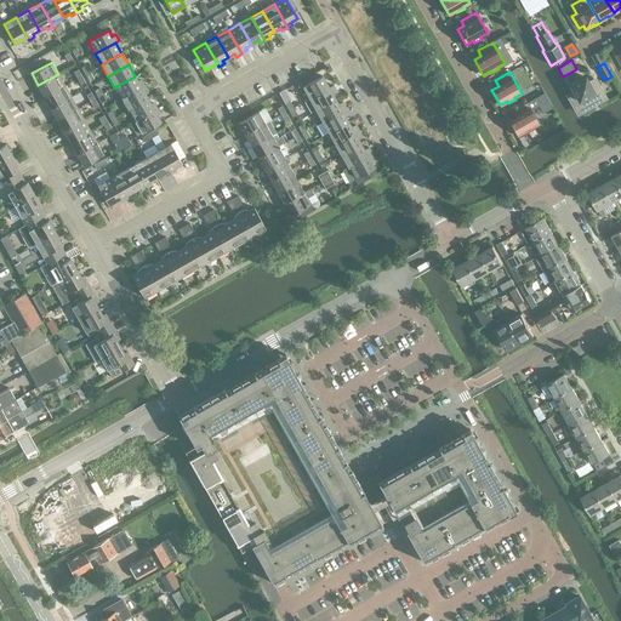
[(45,97),(64,85),(58,74),(38,85),(45,97)]
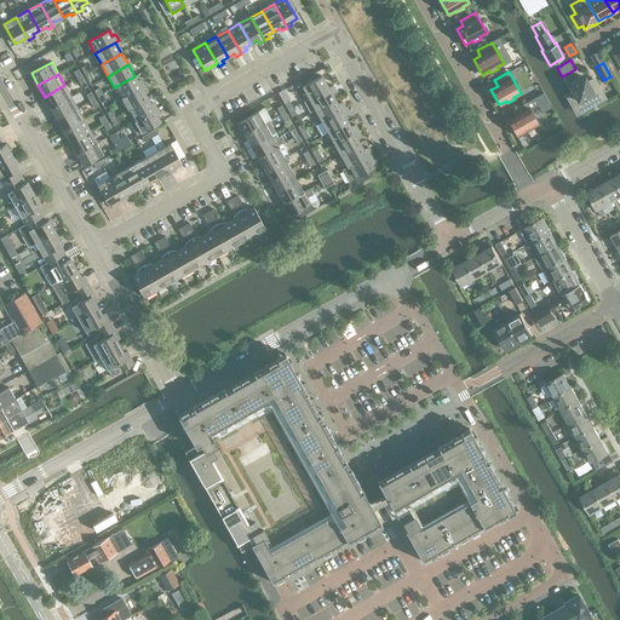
[(322,75),(302,87),(308,98),(328,87),(322,75)]
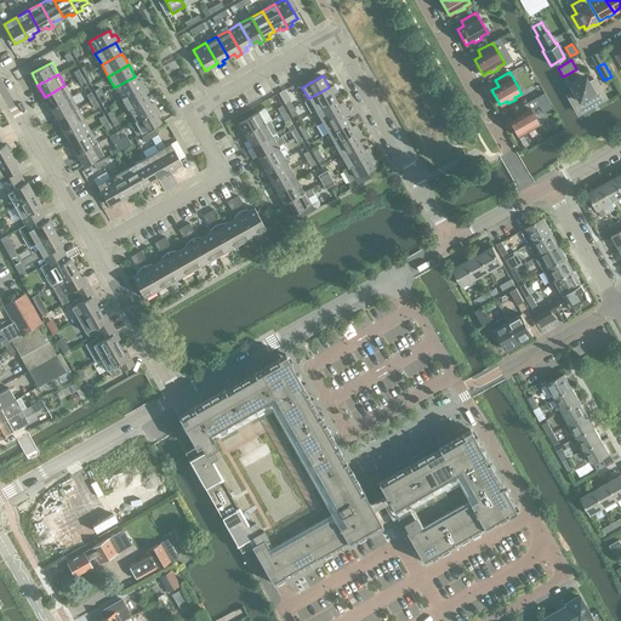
[(121,100),(141,87),(144,86),(141,80),(138,83),(135,77),(114,87),(121,100)]
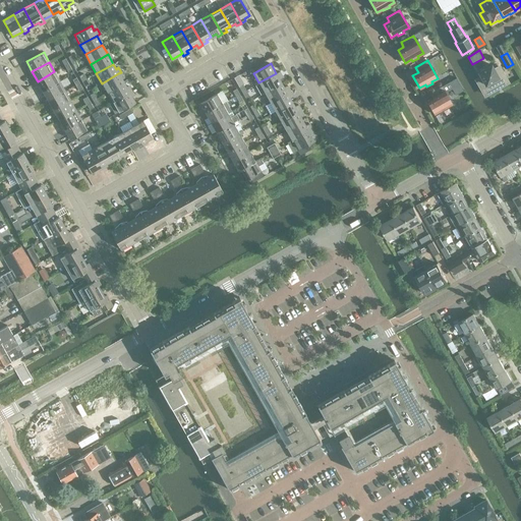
[(476,79),(484,96),(508,82),(499,67),(494,69),(490,65),(478,72),(481,76),(476,79)]
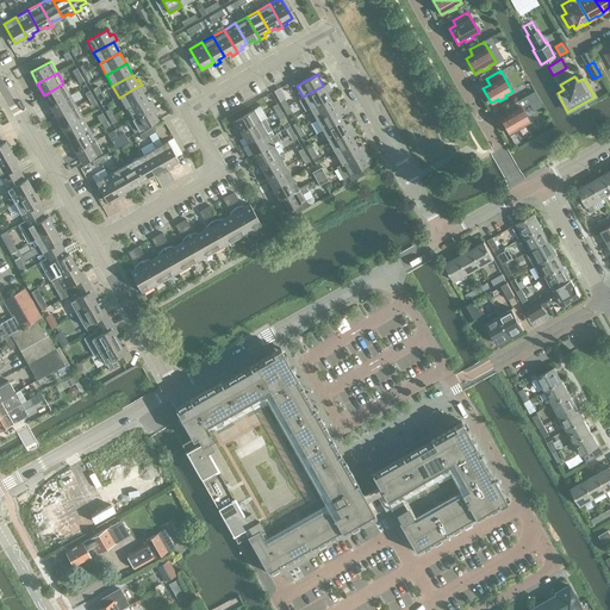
[(47,107),(70,95),(63,83),(44,95),(47,100),(44,103),(47,107)]
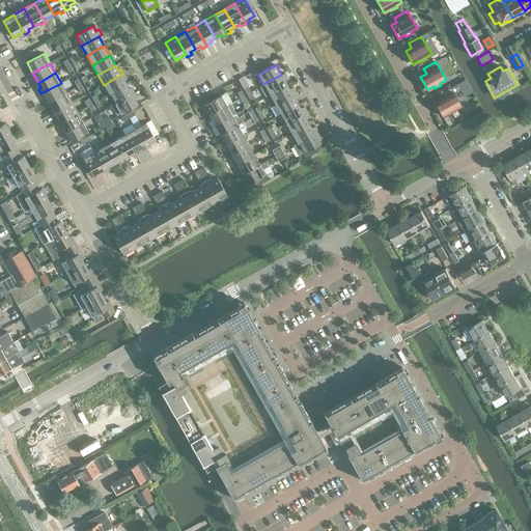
[(270,94),(286,84),(284,80),(288,78),(285,73),(281,75),(263,84),(259,87),(264,96),(270,94)]
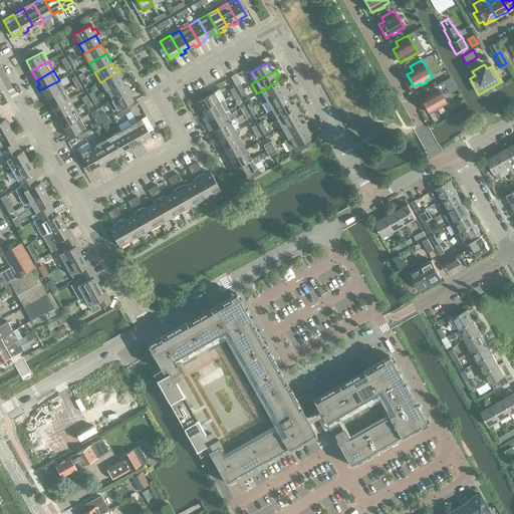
[(122,81),(116,72),(100,82),(105,91),(122,81)]
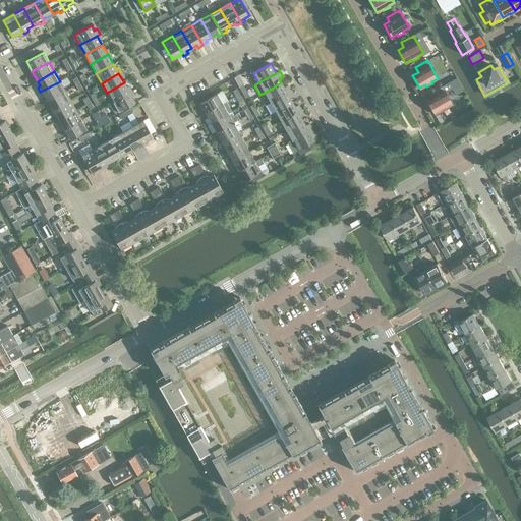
[(65,91),(60,81),(40,92),(43,97),(46,95),(48,100),(65,91)]
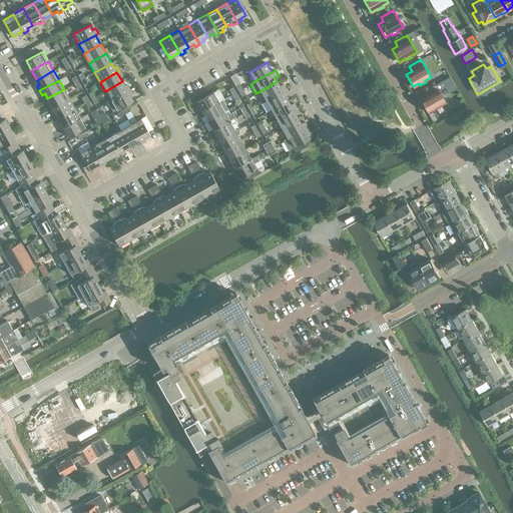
[(110,100),(130,89),(127,85),(124,86),(122,81),(105,91),(110,100)]
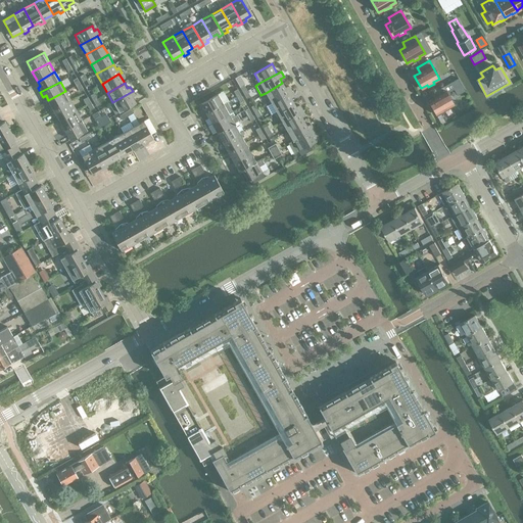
[(285,88),(282,83),(266,93),(271,102),(291,91),(288,86),(285,88)]
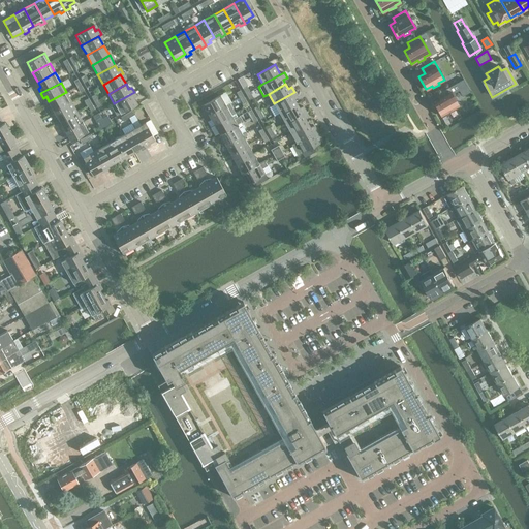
[(434,102),(441,115),(446,112),(447,114),(454,110),(453,109),(459,105),(448,87),(436,94),(439,99),(434,102)]
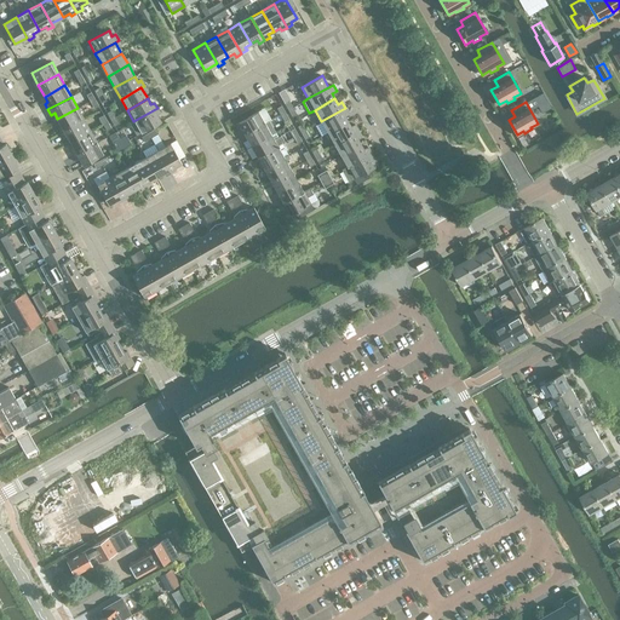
[(84,119),(78,108),(57,119),(64,131),(84,119)]
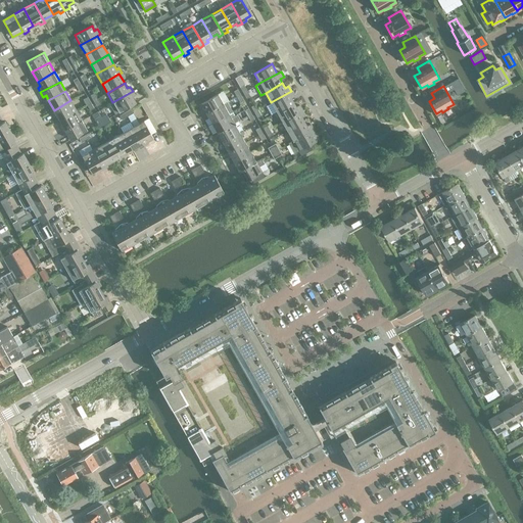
[(119,112),(136,102),(133,97),(135,96),(133,91),(112,102),(119,112)]
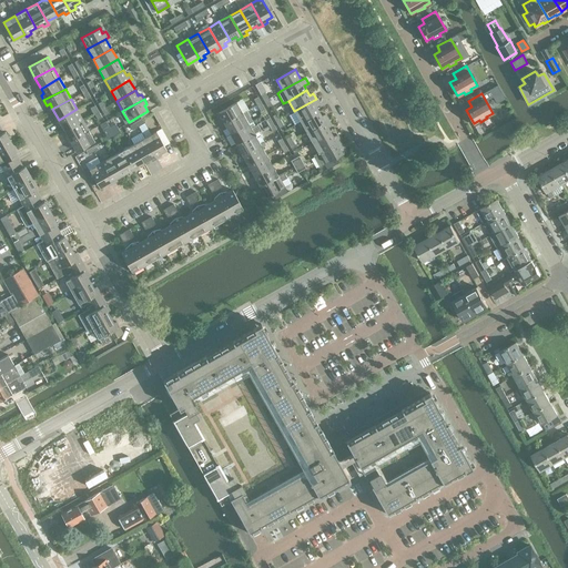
[(320,104),(316,99),(294,111),(300,122),(318,111),(316,107),(320,104)]
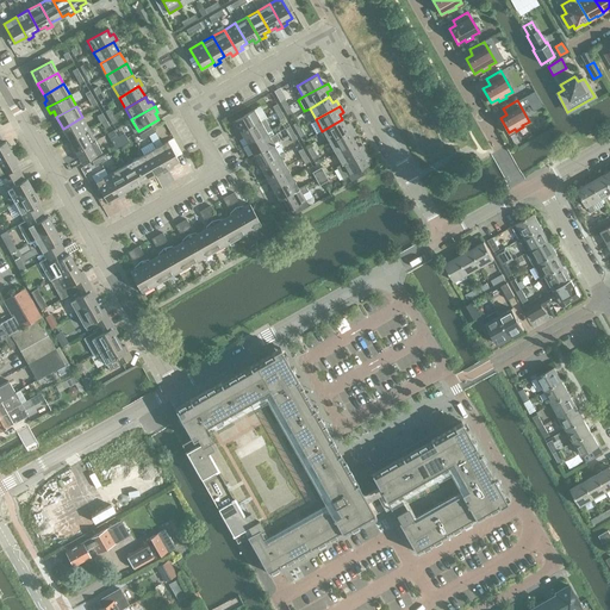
[(261,120),(254,110),(232,122),(236,129),(238,128),(241,132),(261,120)]
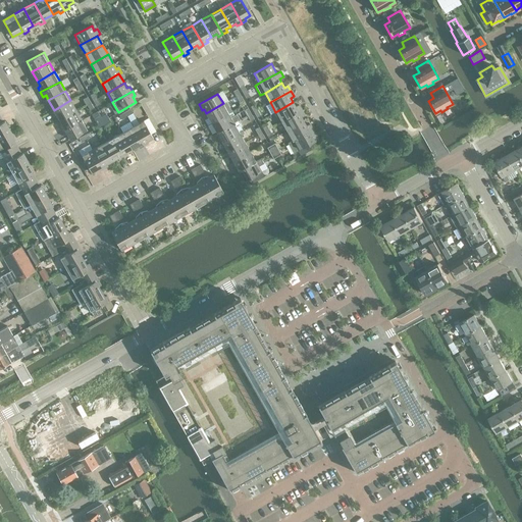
[(59,119),(76,110),(70,100),(54,110),(59,119)]
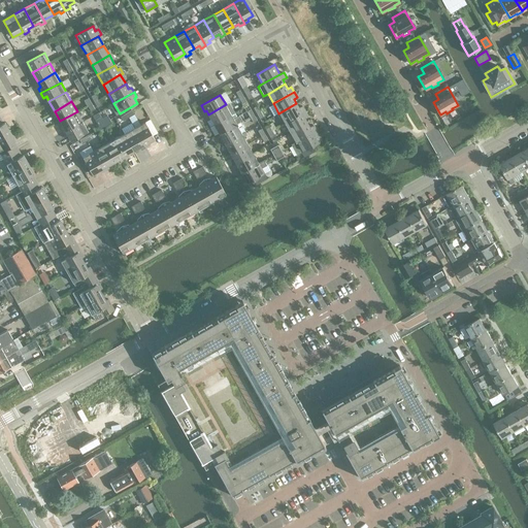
[(215,124),(231,114),(235,112),(229,102),(226,104),(208,114),(215,124)]
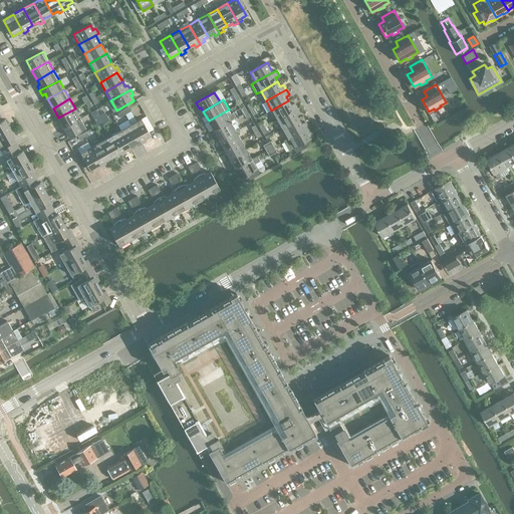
[(290,104),(288,100),(271,110),(277,119),(289,112),(297,108),(294,102),(290,104)]
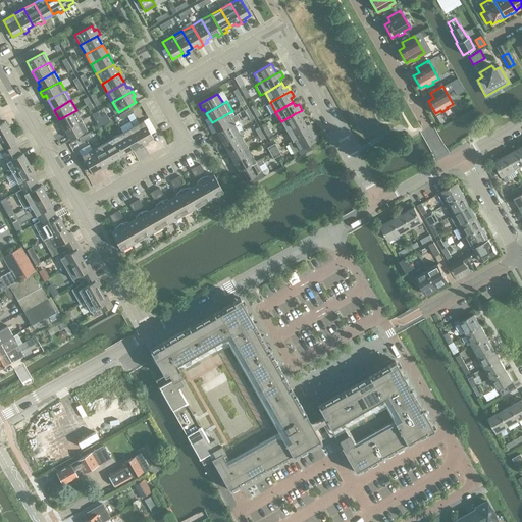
[(62,131),(82,119),(76,110),(59,119),(62,124),(59,125),(62,131)]
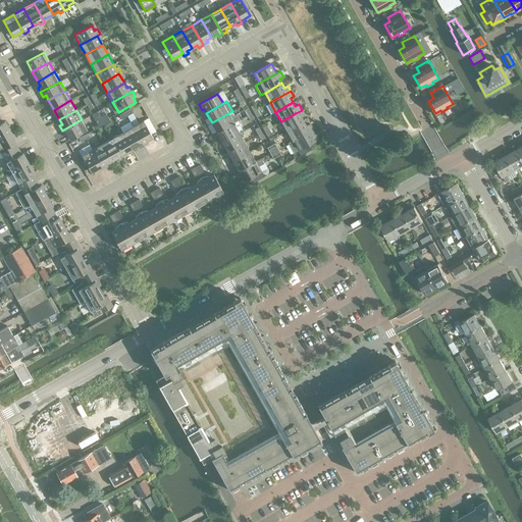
[(302,110),(294,114),(281,121),(286,131),(304,121),(301,117),(305,115),(302,110)]
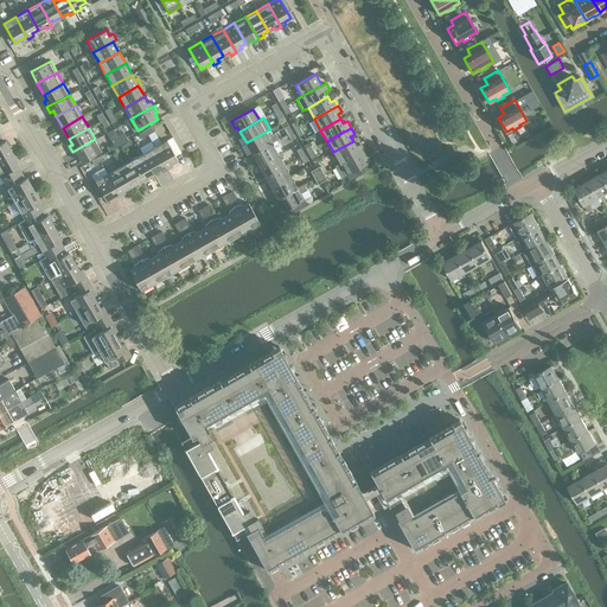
[(273,142),(276,140),(279,139),(275,133),(273,134),(270,129),(266,132),(247,142),(253,154),(273,142)]
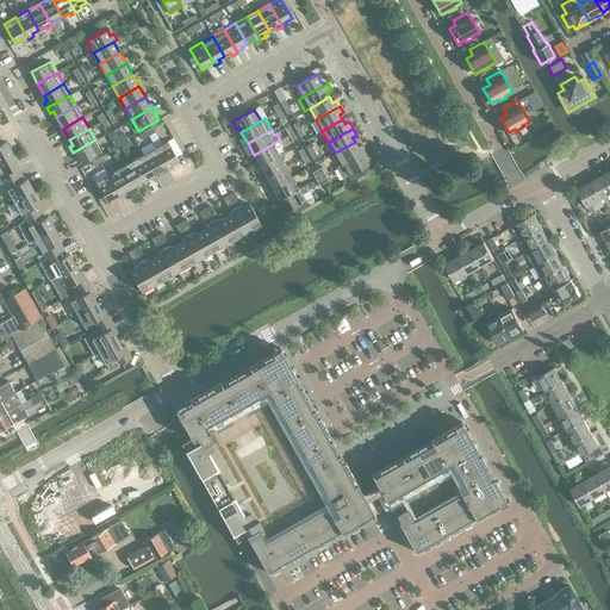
[(514,134),(509,136),(515,144),(520,142),(514,134)]
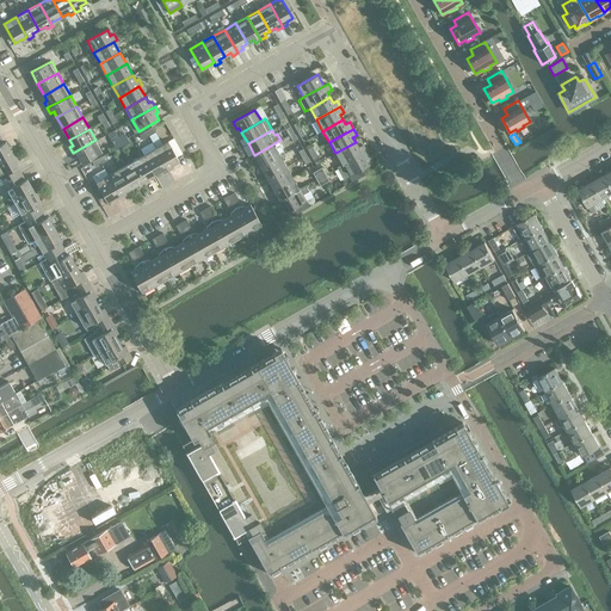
[(176,136),(171,139),(177,154),(181,152),(176,136)]
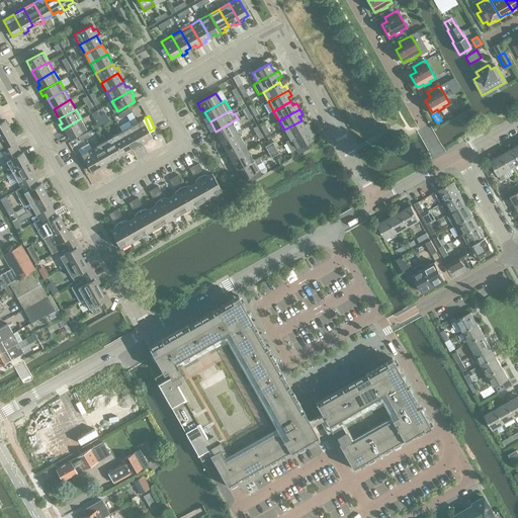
[(70,138),(87,128),(81,118),(62,130),(65,136),(67,134),(70,138)]
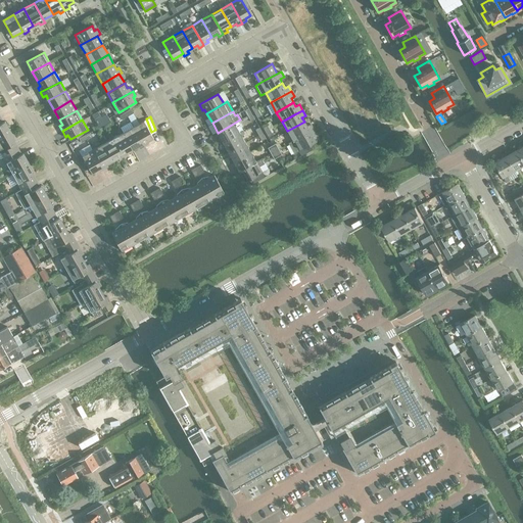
[(0,138),(10,132),(4,121),(0,123),(0,122),(0,138)]
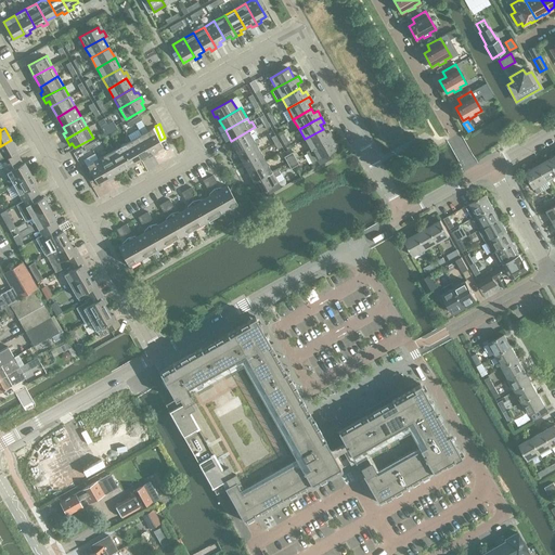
[(163,146),(152,128),(141,134),(151,153),(163,146)]
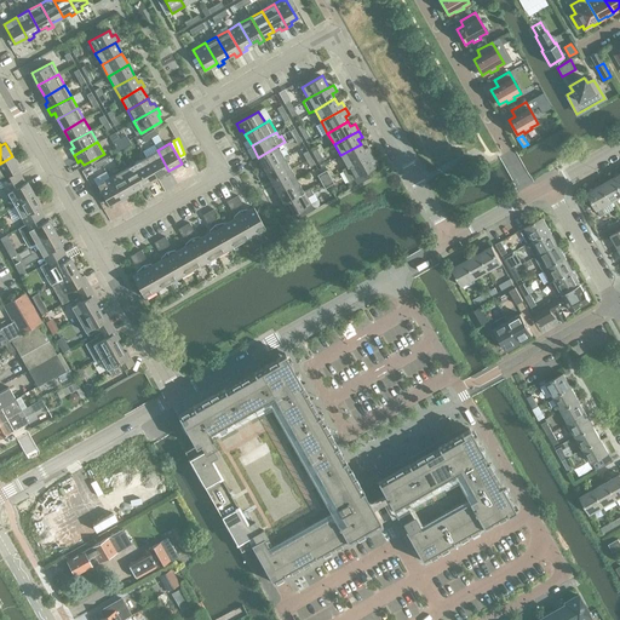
[(264,168),(285,158),(288,155),(282,143),(279,145),(258,158),(264,168)]
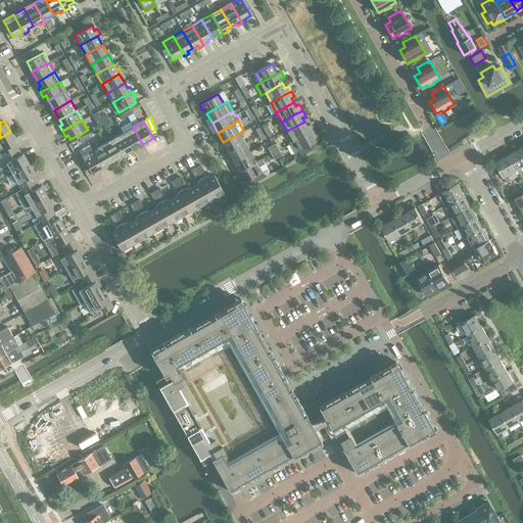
[(292,141),(314,129),(311,124),(306,126),(304,122),(287,131),(292,141)]
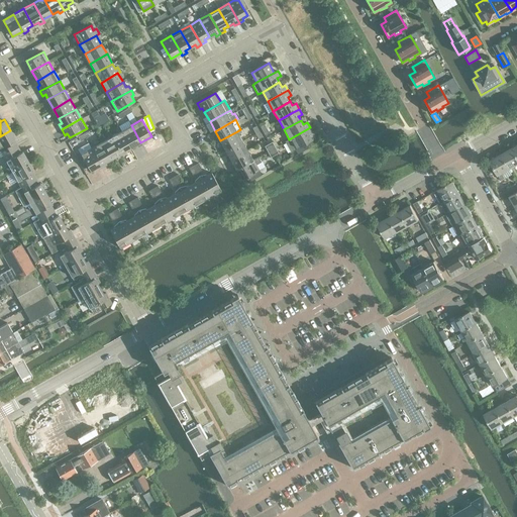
[(130,147),(140,142),(131,125),(121,131),(130,147)]
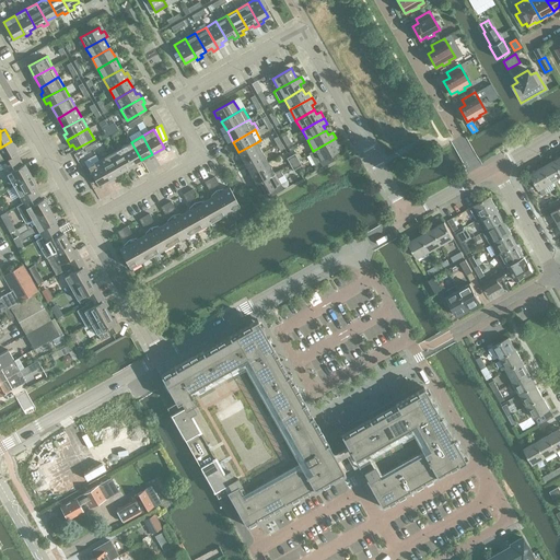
[(338,151),(335,147),(339,144),(336,138),(313,151),(319,162),(338,151)]
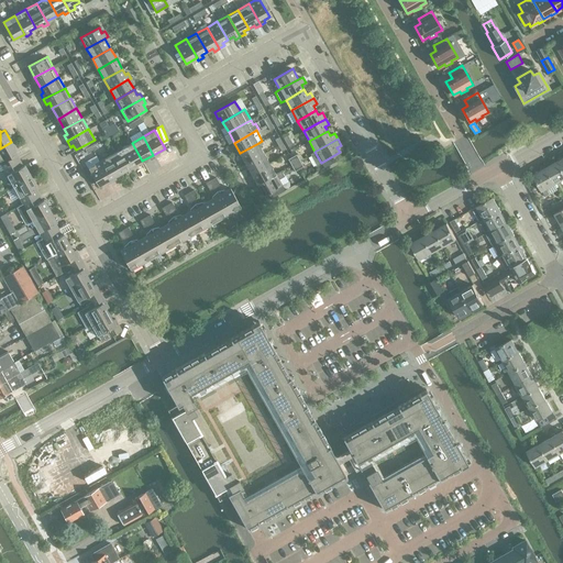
[(0,165),(2,169),(17,162),(13,155),(18,153),(11,142),(0,148),(0,165)]
